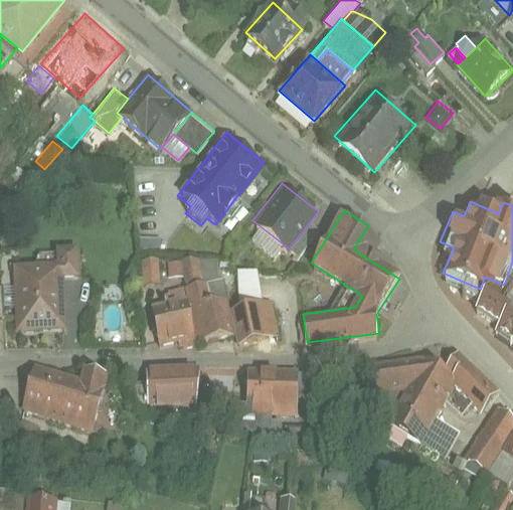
[(11,263),(14,328),(63,326),(61,272),(78,272),(77,246),(55,247),(56,262),(11,263)]
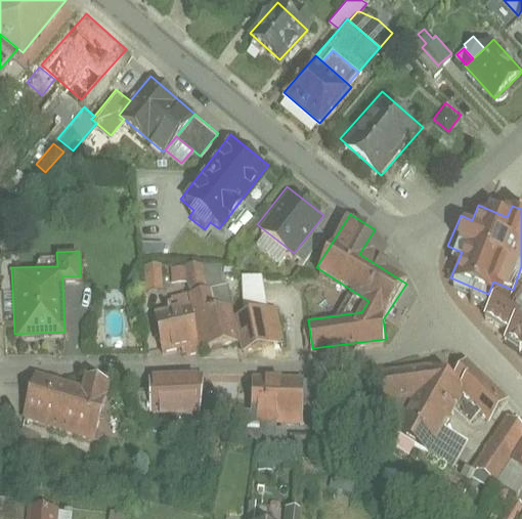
[(238,257),(231,264),(241,272),(247,265),(238,257)]
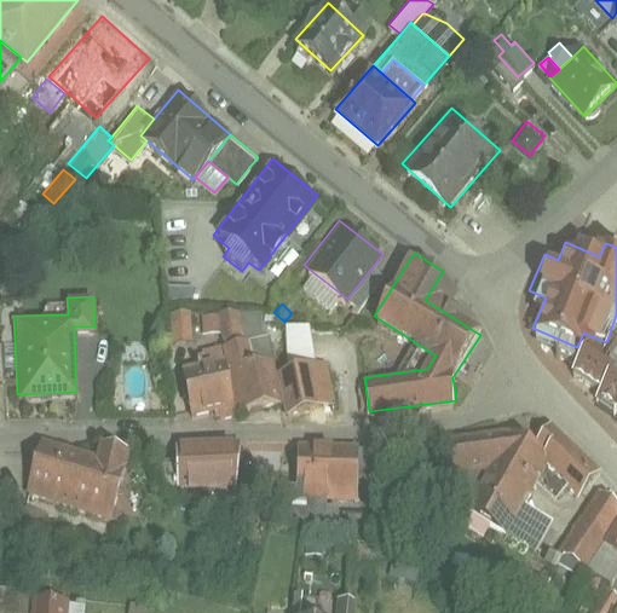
[(189,305),(168,306),(169,335),(191,334),(189,305)]
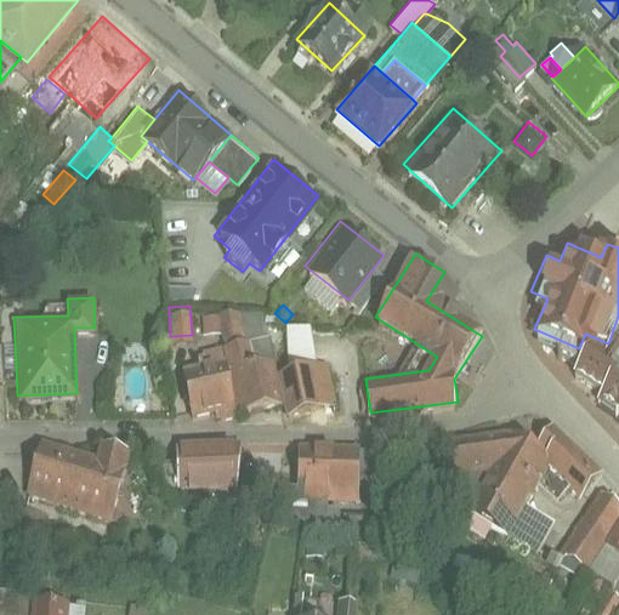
[(239,308),(217,308),(217,311),(219,328),(220,334),(242,331),(239,308)]
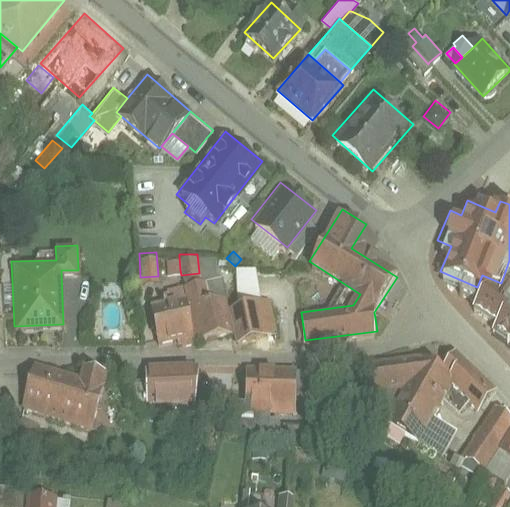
[(214,254),(197,254),(199,273),(200,279),(203,278),(219,274),(214,254)]
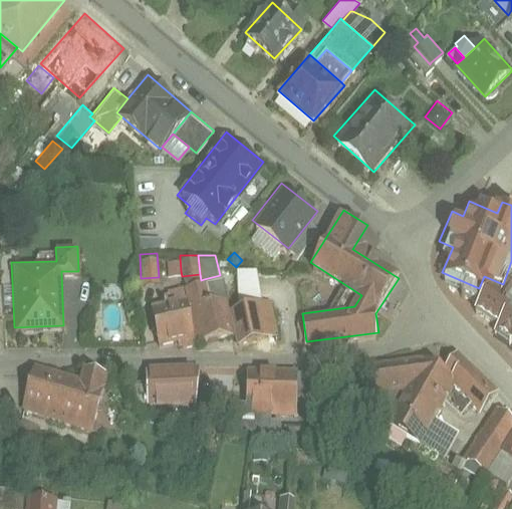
[(180,257),(164,258),(165,271),(181,271),(180,257)]
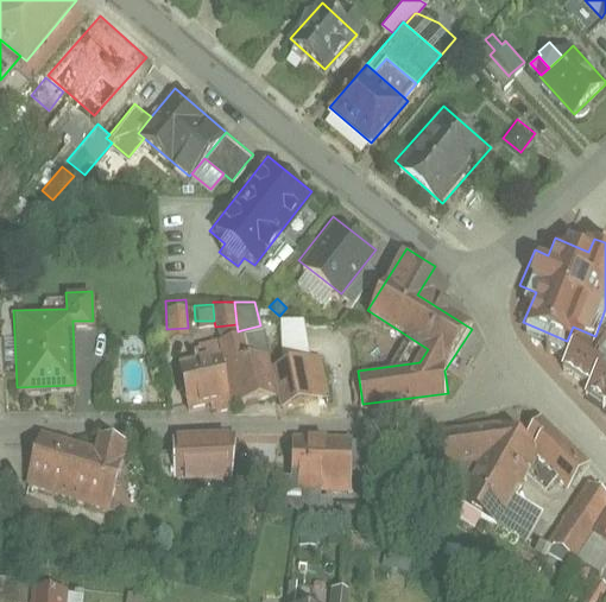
[(283,362),(311,356),(303,317),(281,317),(283,362)]
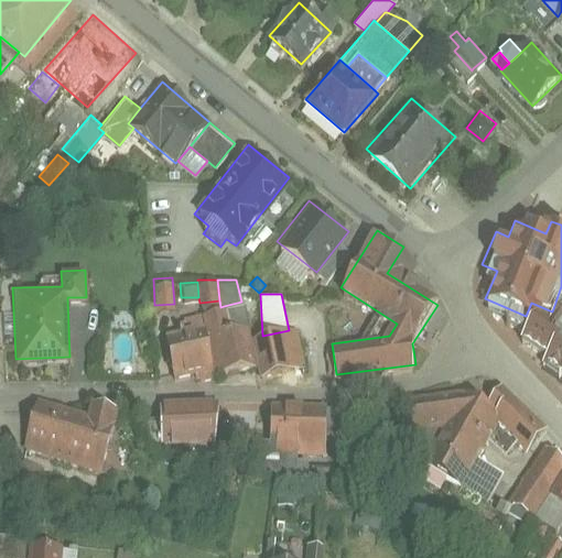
[(241,302),(224,306),(227,326),(248,324),(244,302),(241,302)]
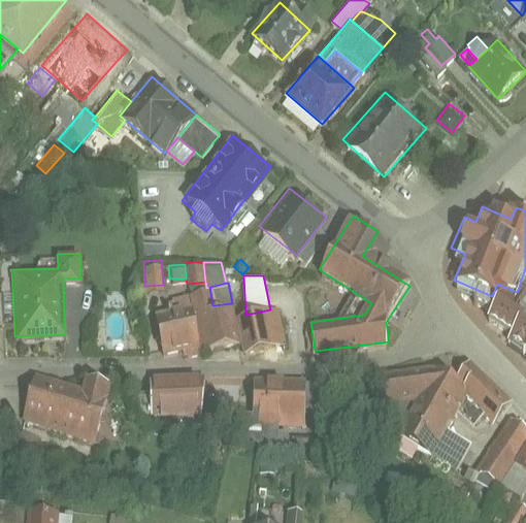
[(206,288),(189,291),(197,344),(238,339),(232,303),(212,305),(209,287),(206,288)]
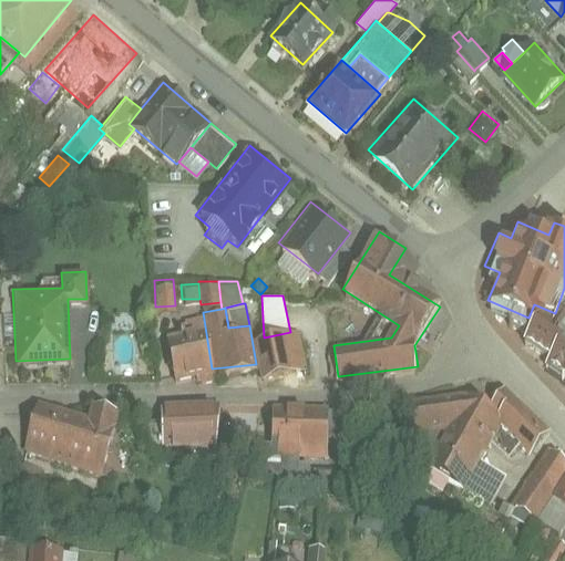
[(167,332),(173,374),(194,371),(195,377),(212,375),(212,369),(203,312),(182,314),(182,318),(176,319),(178,330),(167,332)]
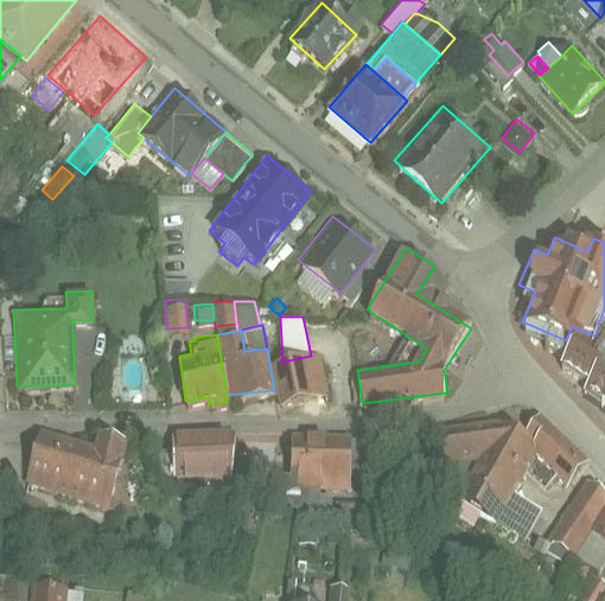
[(580,339),(565,360),(590,379),(584,388),(604,402),(604,336),(596,350),(580,339)]
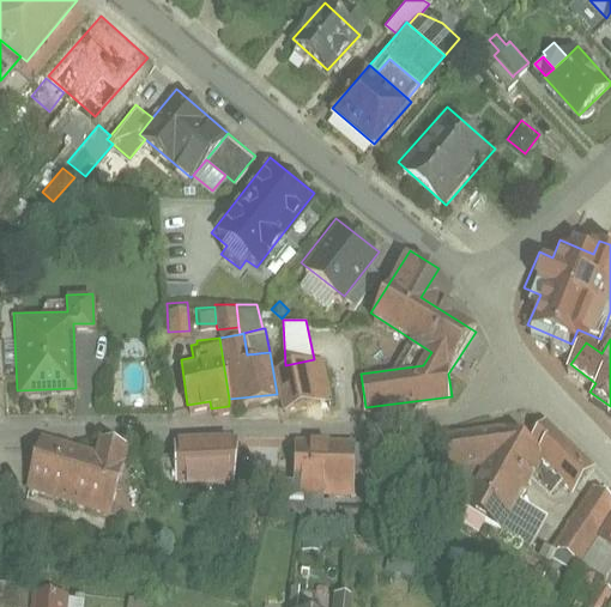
[(327,398),(319,358),(314,359),(285,365),(273,368),(282,407),(327,398)]
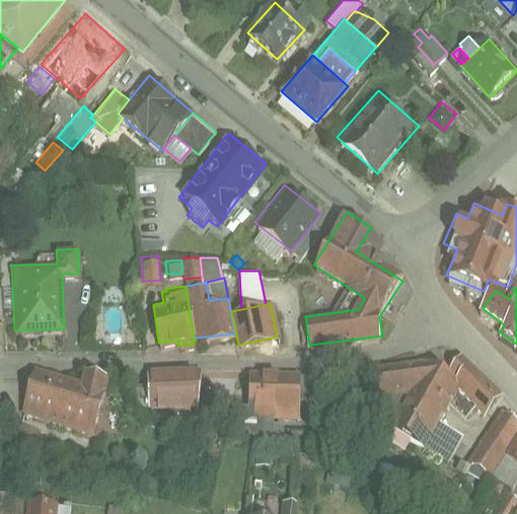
[(503,388),(460,351),(445,369),(461,378),(455,388),(482,412),(503,388)]
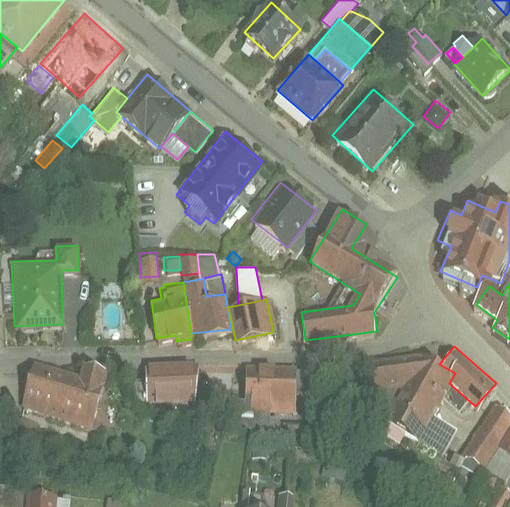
[(439,364),(419,353),(373,355),(375,386),(401,385),(386,413),(419,431),(422,433),(434,410),(449,383),(455,373),(439,364)]
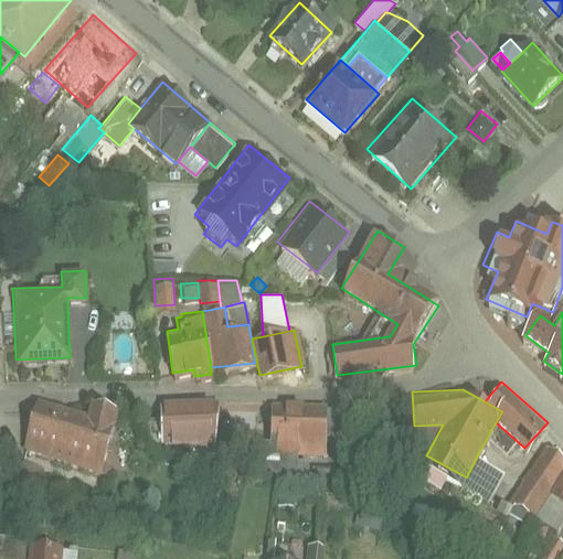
[(160,396),(160,437),(215,437),(214,395),(160,396)]
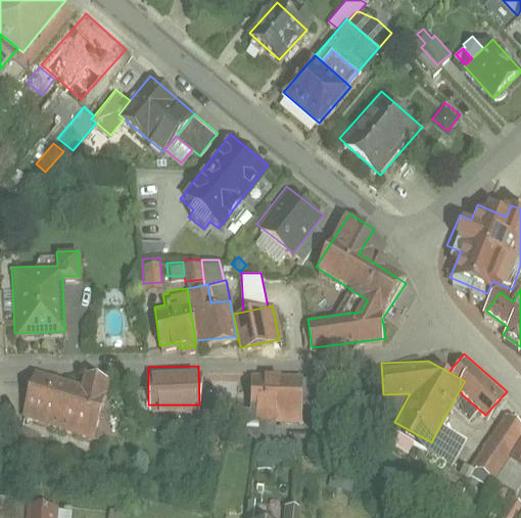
[(35,368),(20,413),(92,436),(110,380),(86,372),(82,383),(35,368)]
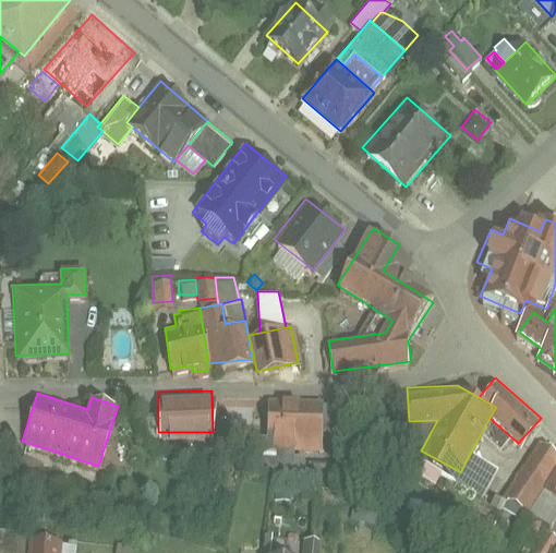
[(321,395),(268,395),(268,445),(274,445),(292,445),(321,445),(321,395)]
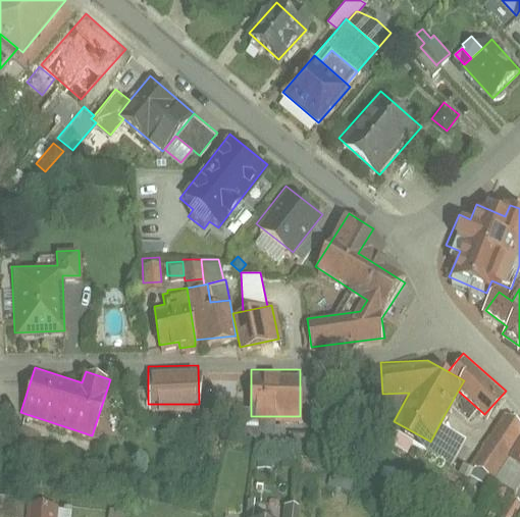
[(215,375),(200,375),(200,393),(215,394),(215,375)]
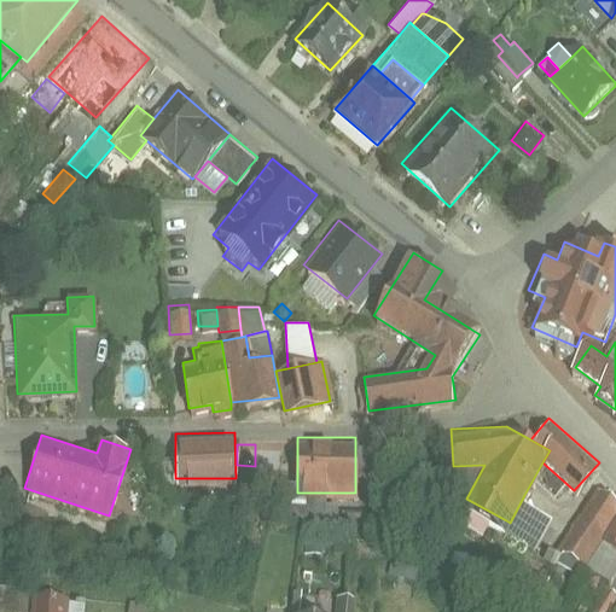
[(615,494),(593,479),(556,538),(575,552),(587,557),(603,532),(615,511),(615,494)]
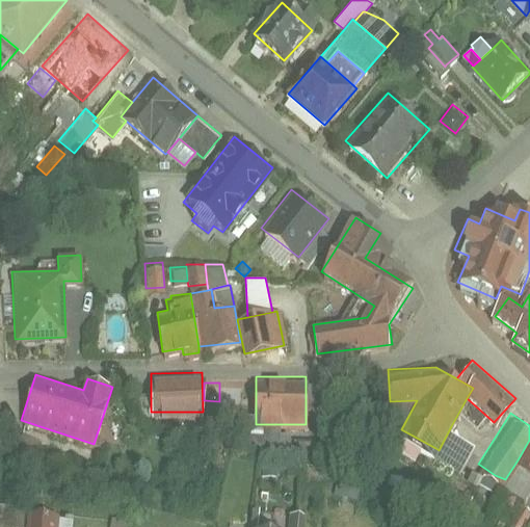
[(280,430),(279,424),(261,424),(263,449),(290,448),(289,430),(280,430)]
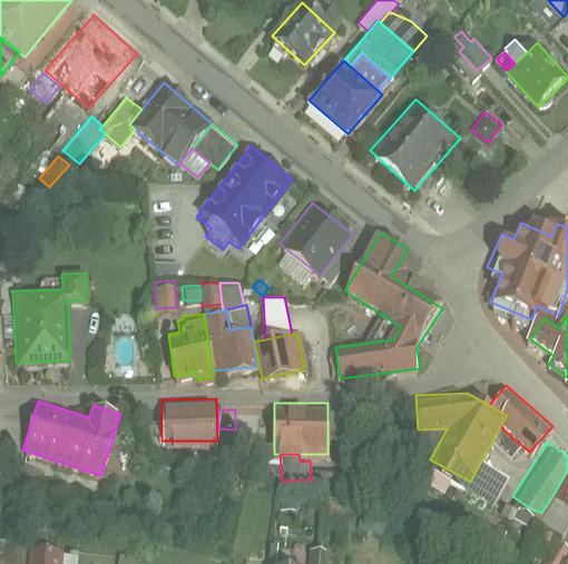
[(507,468),(483,456),(470,482),(467,480),(464,484),(491,497),(507,468)]
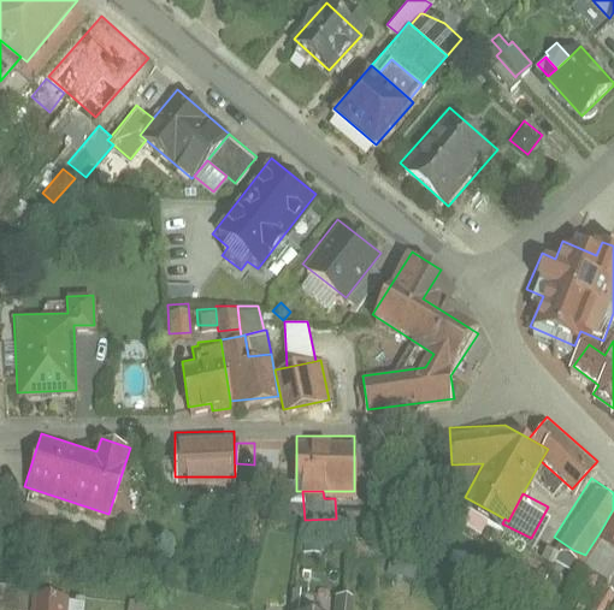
[(613,509),(601,531),(613,538),(613,509)]
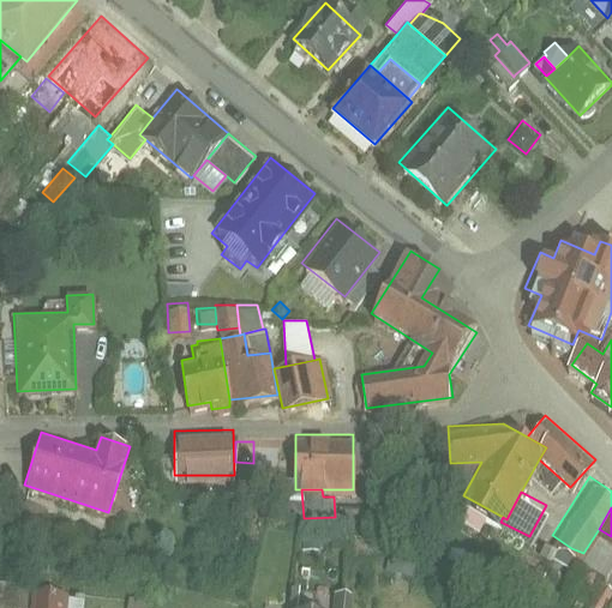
[(555,541),(549,554),(580,566),(586,554),(583,553),(571,548),(555,541)]
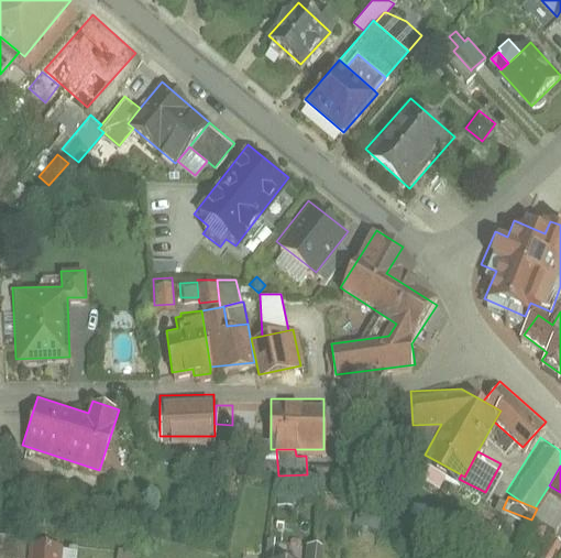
[(519,528),(481,512),(470,536),(508,553),(519,528)]
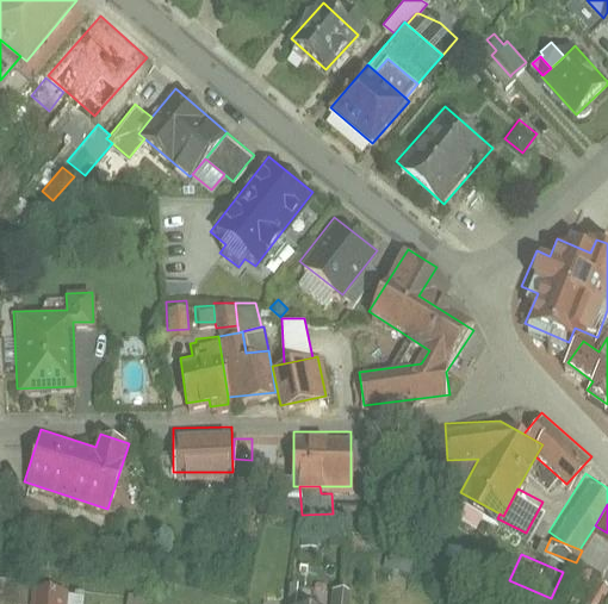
[(29,603),(30,584),(0,584),(0,603),(29,603)]
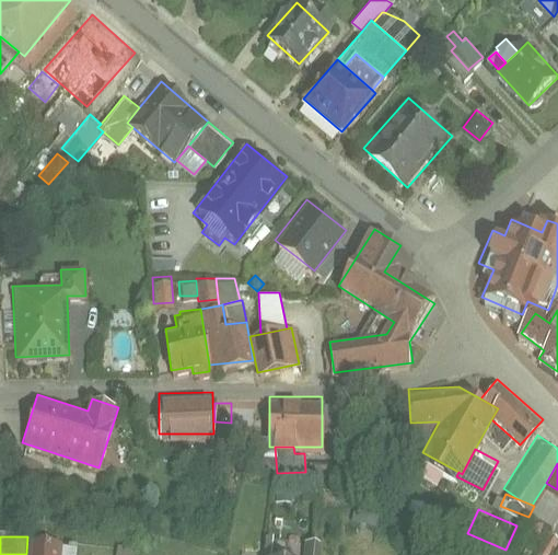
[(320,554),(320,543),(303,543),(303,554),(320,554)]
